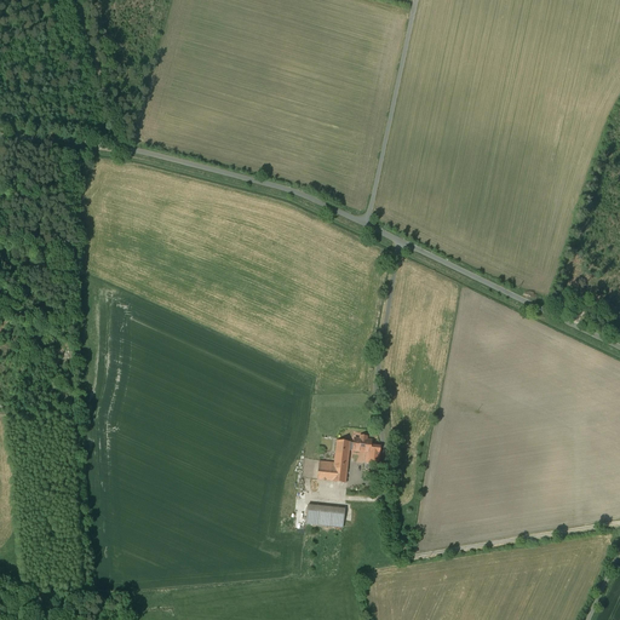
[(371,446),(372,441),(367,440),(367,437),(360,436),(360,440),(355,438),(354,443),(350,443),(350,451),(369,453),(371,446)]
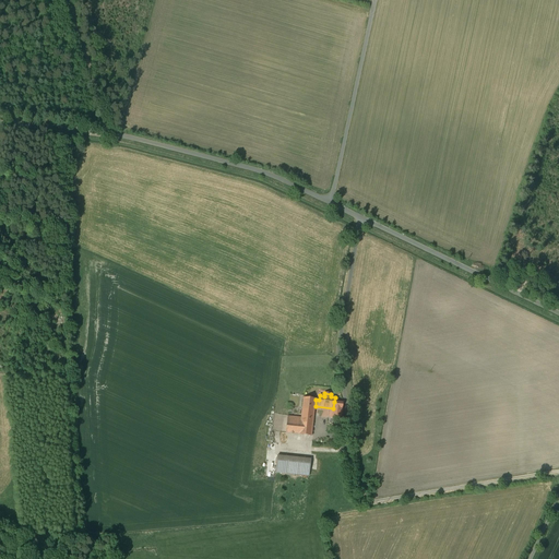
[(316,406),(316,400),(304,397),(301,417),(288,416),(286,432),(311,436),(316,406)]
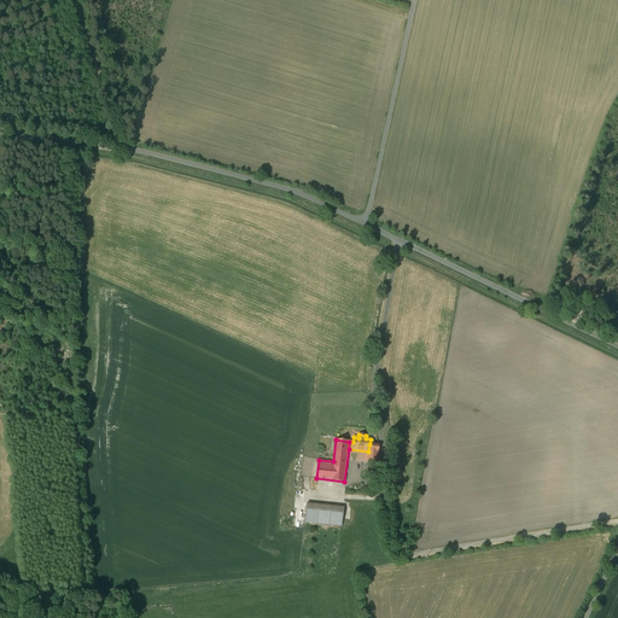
[(367,460),(377,461),(379,445),(369,444),(368,452),(367,460)]
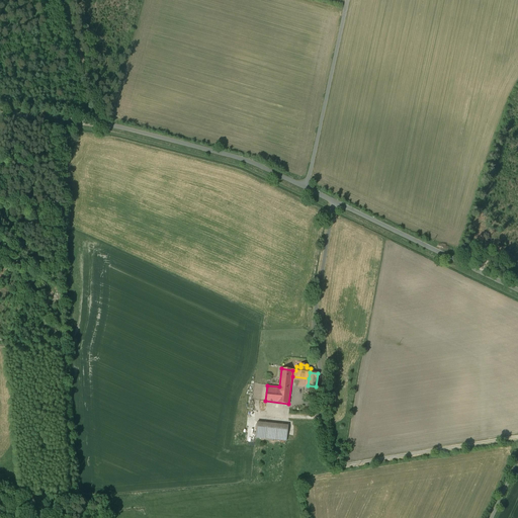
[(333,401),(324,401),(324,411),(333,411),(333,401)]
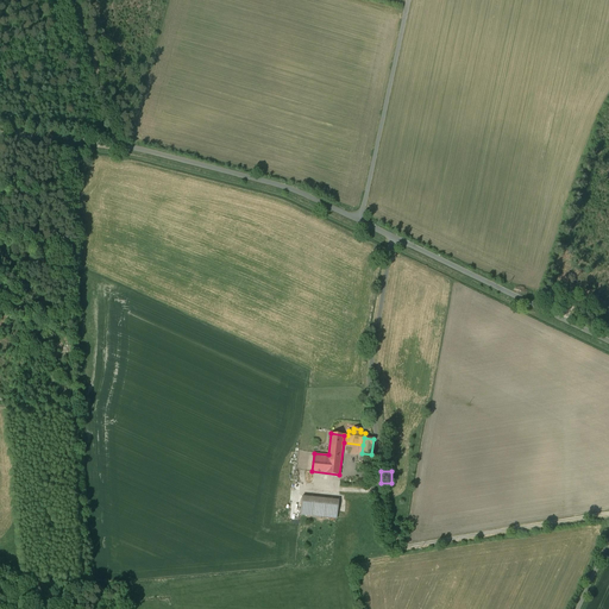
[(339,501),(302,497),(301,515),(337,519),(339,501)]
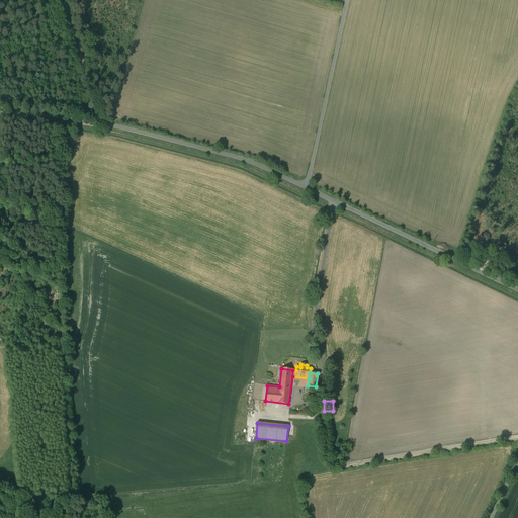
All buildings are outlined.
